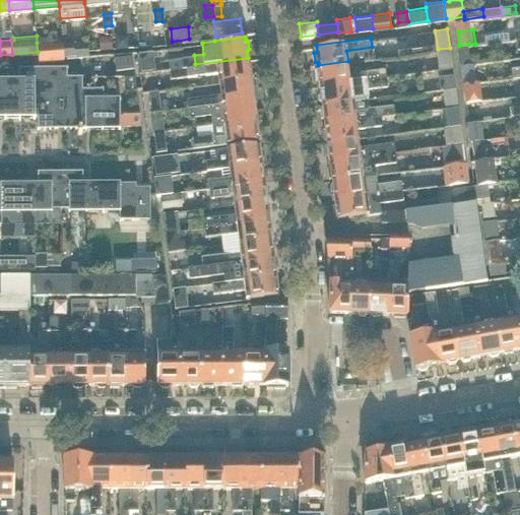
[(37,43),(38,52),(39,60),(64,58),(64,54),(63,42),(62,41),(37,43)]
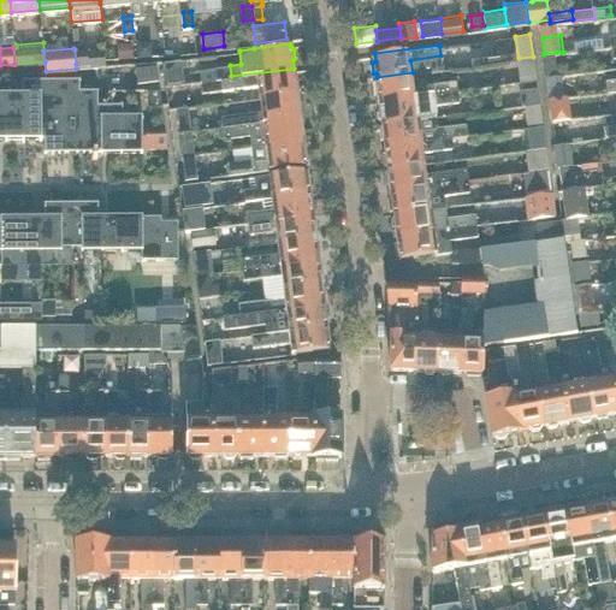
[(105,48),(75,49),(76,64),(106,63),(105,48)]
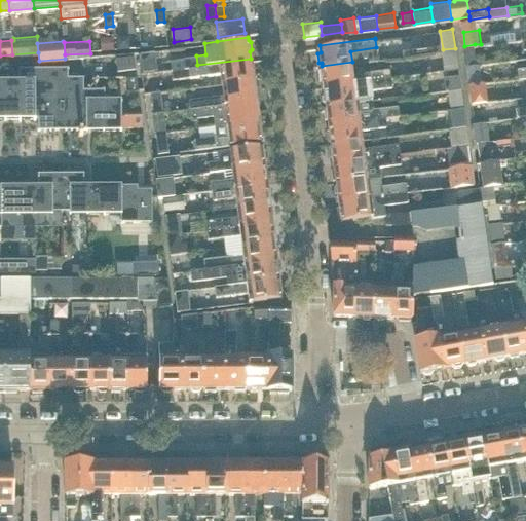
[(467,65),(477,64),(475,44),(464,46),(467,65)]
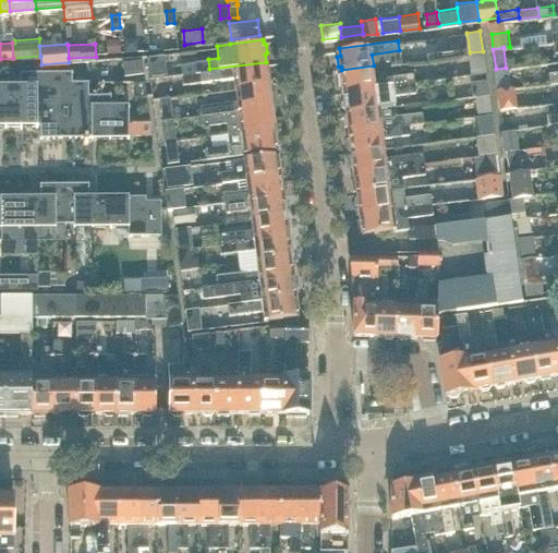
[(483,51),(470,52),(472,73),(486,71),(483,51)]
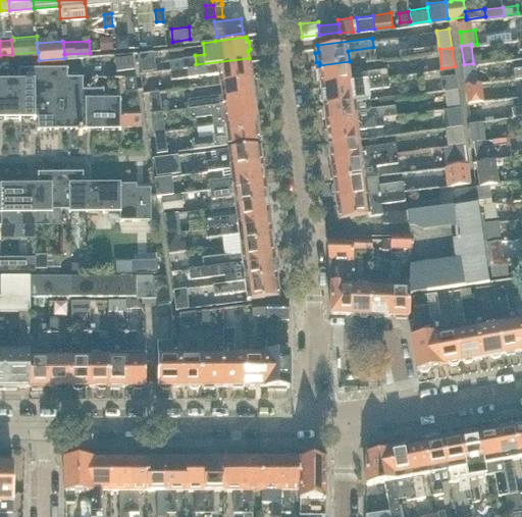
[(253,72),(252,66),(250,64),(249,58),(196,64),(171,67),(172,76),(219,70),(220,82),(251,78),(251,74),(253,72)]
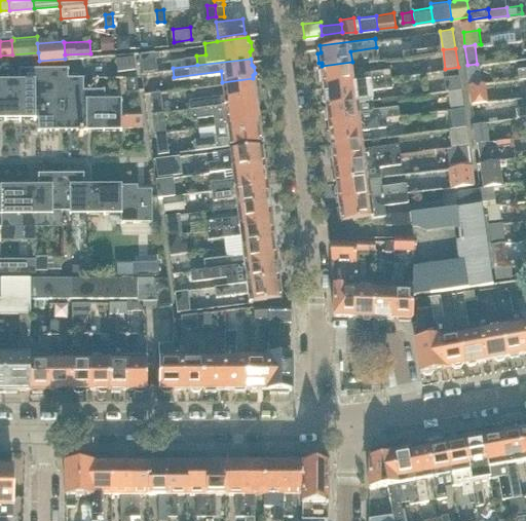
[(353,72),(352,62),(322,66),(323,69),(320,69),(321,78),(324,78),(325,84),(391,76),(390,67),(353,72)]
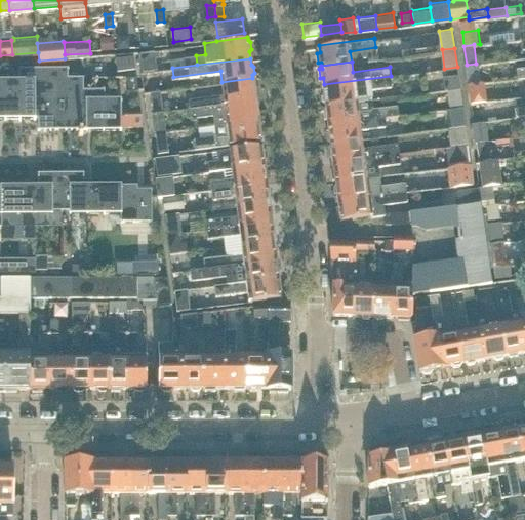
[(468,83),(482,82),(479,63),(476,64),(467,65),(465,65),(467,83),(468,83)]
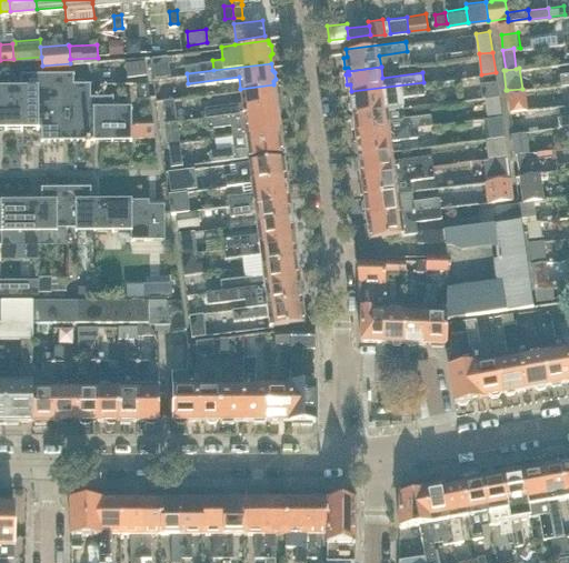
[(0,83),(0,126),(39,126),(39,124),(41,124),(41,137),(86,137),(90,137),(93,137),(93,138),(132,138),(132,103),(113,103),(113,92),(112,92),(112,93),(91,93),(91,80),(75,80),(75,72),(75,70),(21,70),(21,81),(21,83),(0,83)]
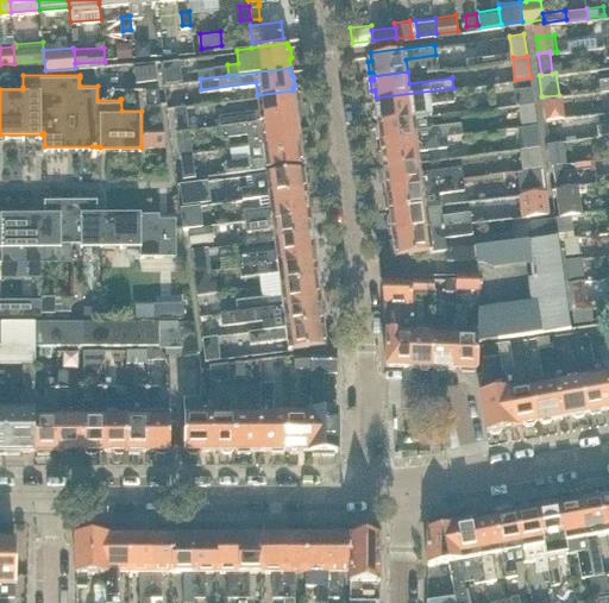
[(516,102),(519,102),(534,100),(532,85),(514,87),(516,102)]
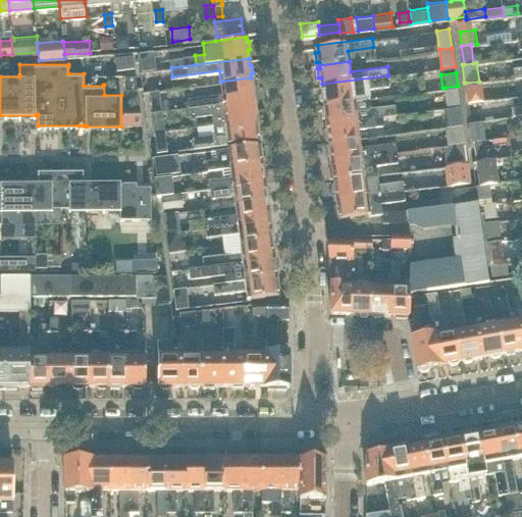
[(324,103),(355,99),(353,89),(389,84),(388,75),(322,84),(322,91),(320,93),(321,98),(324,100),(324,103)]
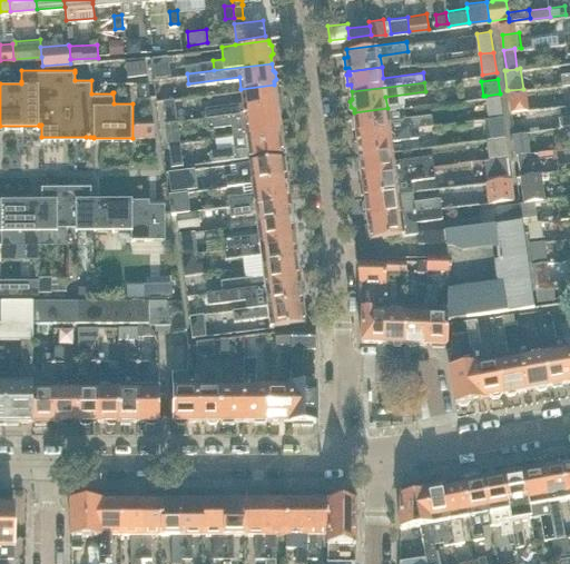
[(207,116),(219,114),(277,107),(276,100),(278,97),(277,90),(275,88),(274,85),(241,89),(243,101),(206,106),(207,116)]
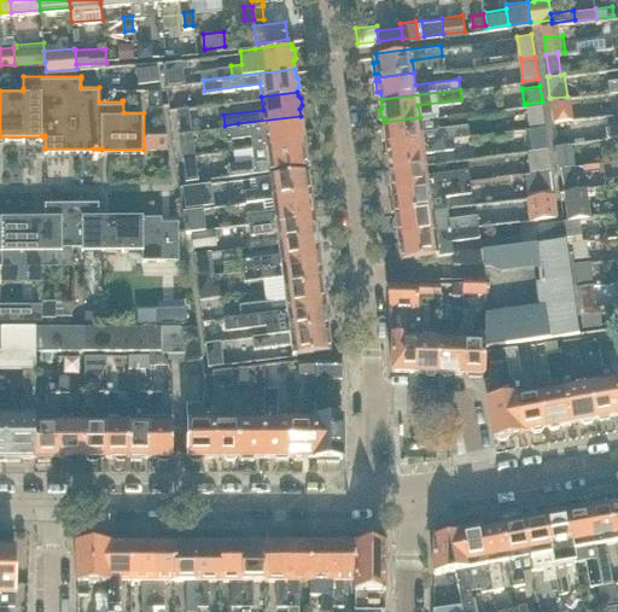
[(571,95),(567,97),(551,98),(553,120),(573,117),(571,95)]
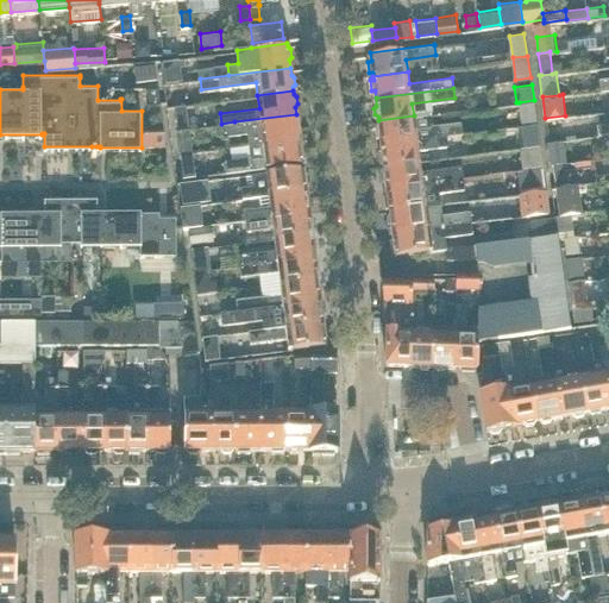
[(521,124),(537,123),(534,100),(519,102),(521,124)]
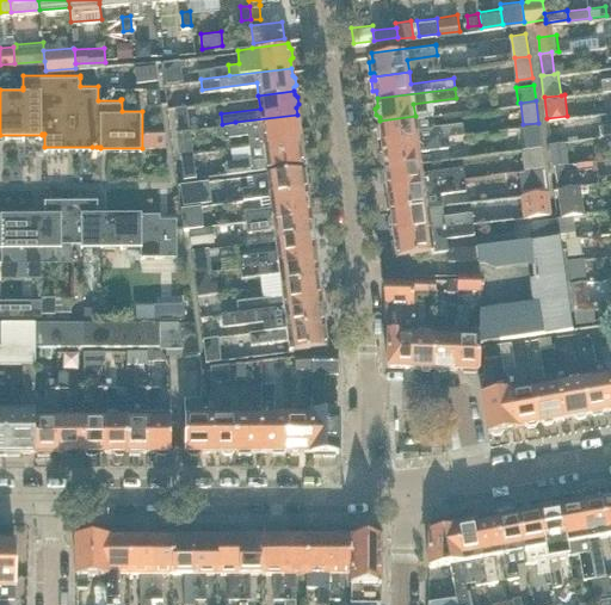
[(178,129),(191,128),(187,104),(176,106),(178,129)]
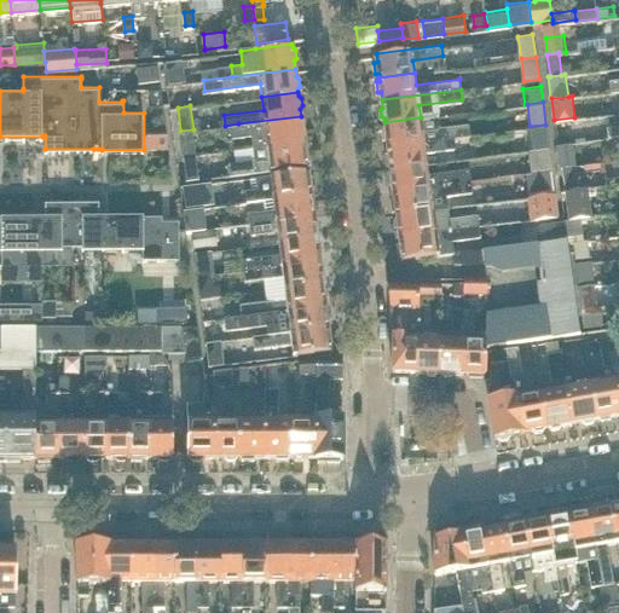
[(439,115),(421,117),(385,122),(385,126),(382,126),(383,138),(387,137),(387,145),(453,137),(470,134),(469,121),(440,125),(439,115)]
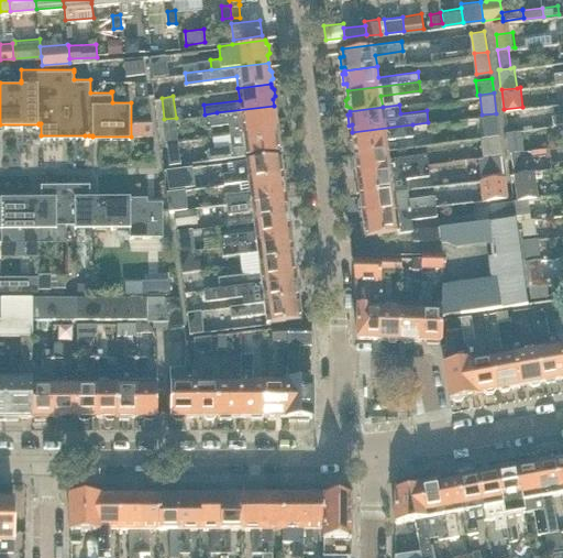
[(278,122),(277,115),(275,112),(274,106),(217,112),(205,115),(206,124),(229,121),(230,133),(276,127),(276,124),(278,122)]
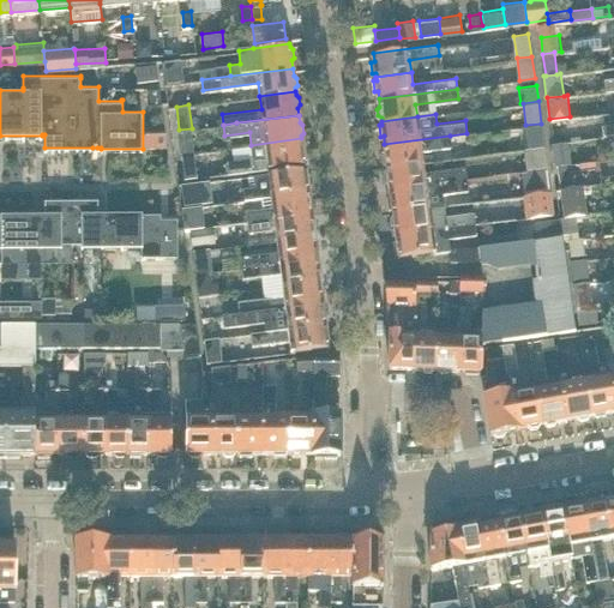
[(613,122),(602,125),(603,134),(613,133),(613,122)]
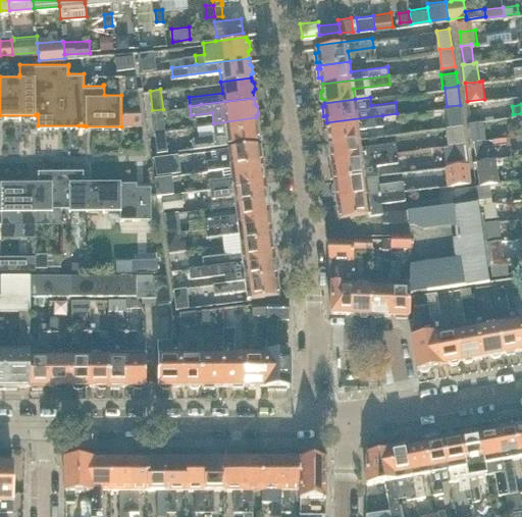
[(450,125),(462,123),(463,123),(460,105),(447,106),(450,125)]
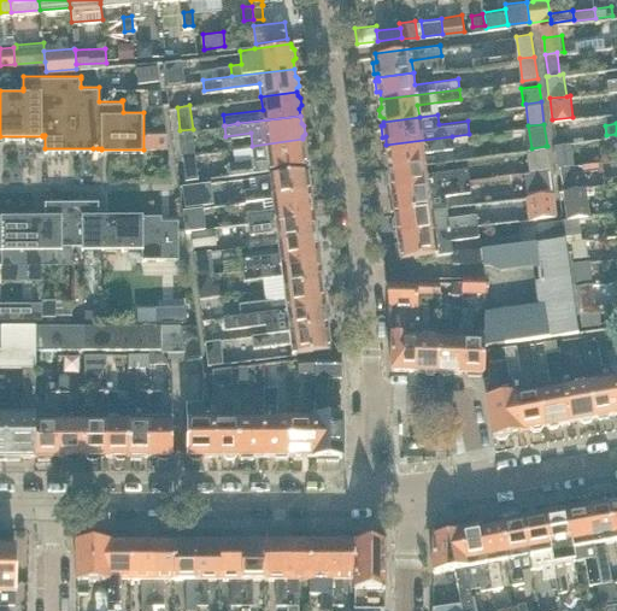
[(183,154),(195,153),(193,129),(180,130),(183,154)]
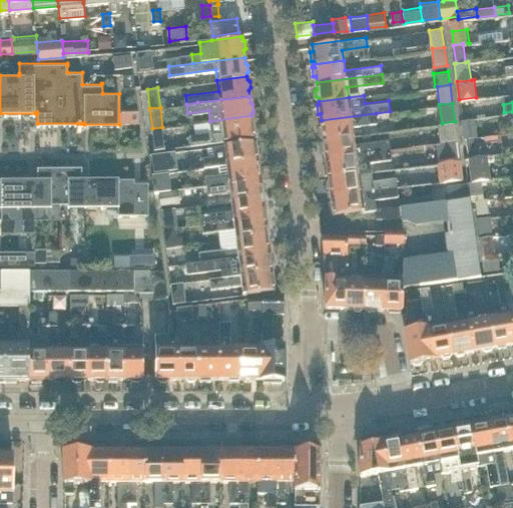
[(352,124),(377,121),(376,113),(321,120),(322,126),(320,126),(321,136),(323,135),(324,138),(353,134),(352,124)]
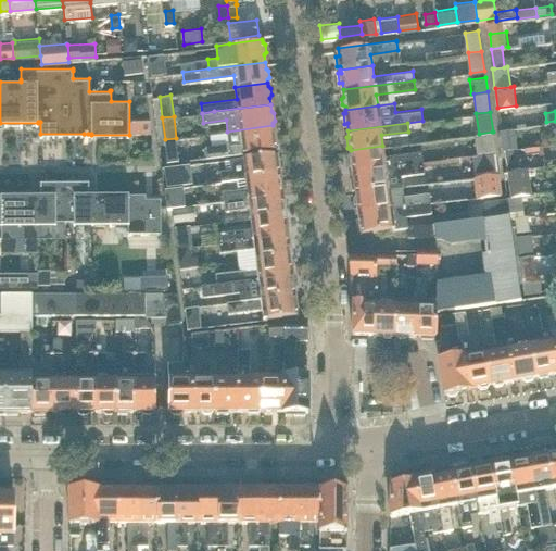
[(207,155),(219,154),(276,147),(275,140),(277,138),(276,130),(274,128),(273,125),(227,132),(216,133),(217,142),(205,145),(207,155)]
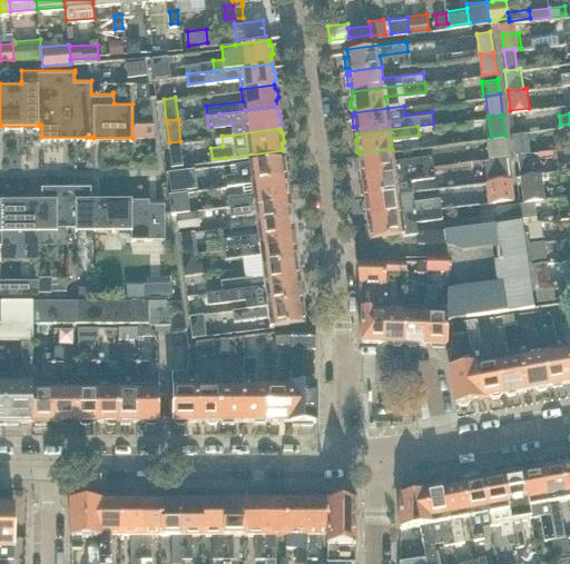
[(518,152),(531,150),(528,129),(513,131),(516,152),(518,152)]
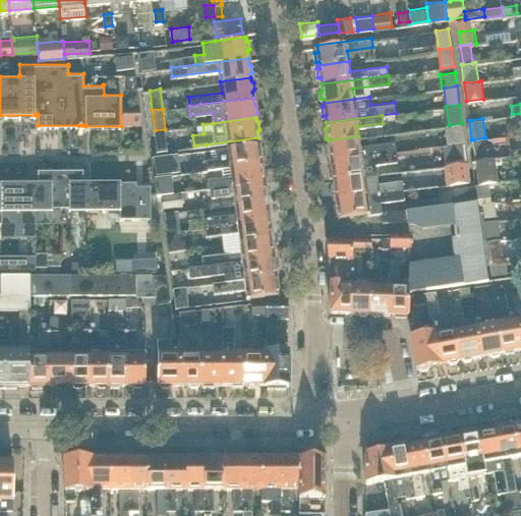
[(448,145),(463,142),(461,123),(449,125),(445,125),(448,145)]
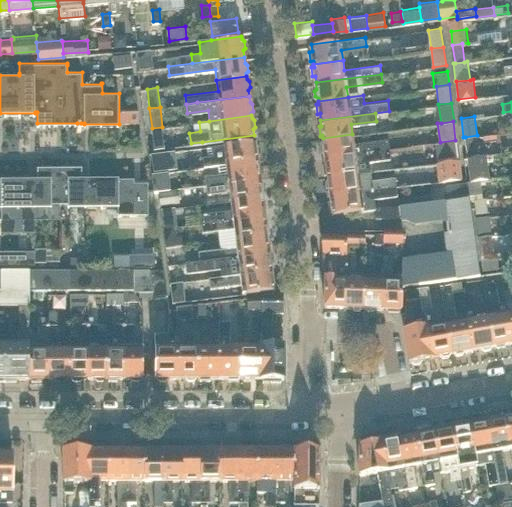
[(162,127),(152,128),(154,148),(164,146),(162,127)]
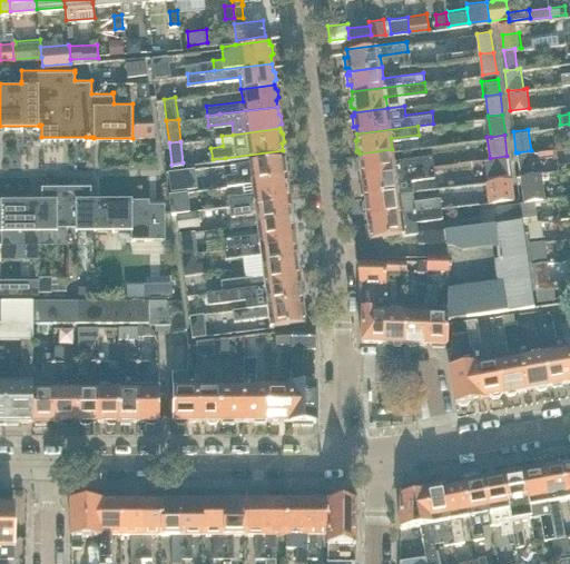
[(394,160),(392,149),(360,154),(360,157),(357,158),(359,168),(361,168),(362,175),(434,165),(432,156),(394,160)]
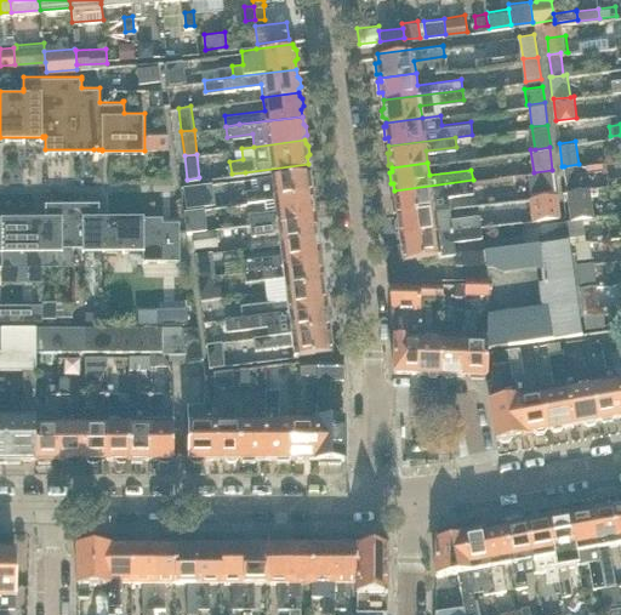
[(579,164),(564,166),(567,189),(581,188),(579,164)]
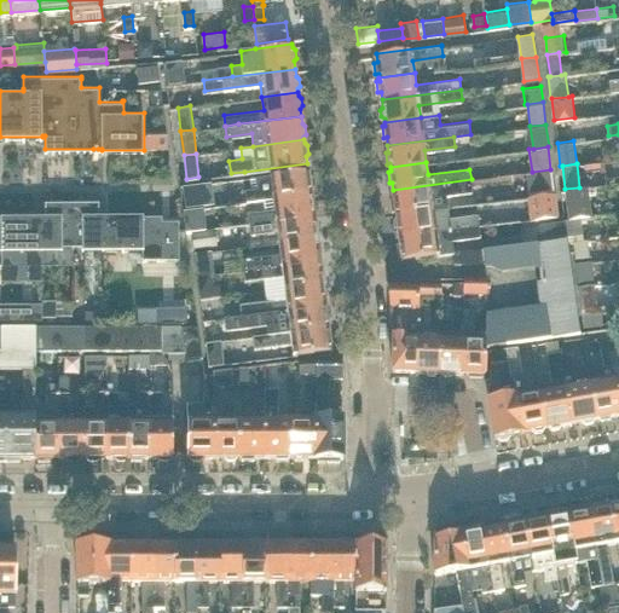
[(311,172),(308,172),(307,168),(250,175),(252,188),(244,189),(247,201),(264,198),(311,192),(310,184),(313,184),(311,172)]
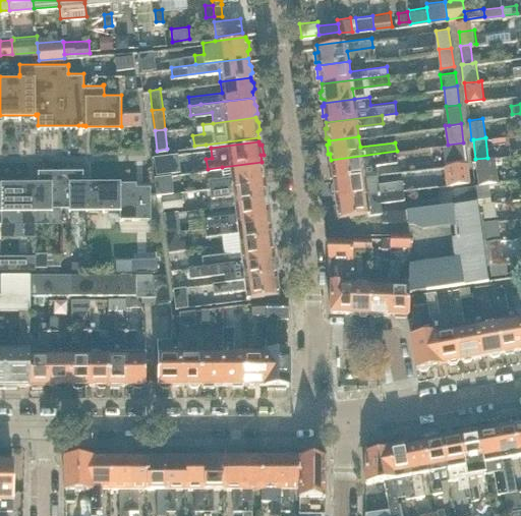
[(446,164),(466,161),(464,142),(463,142),(448,145),(444,145),(446,164)]
